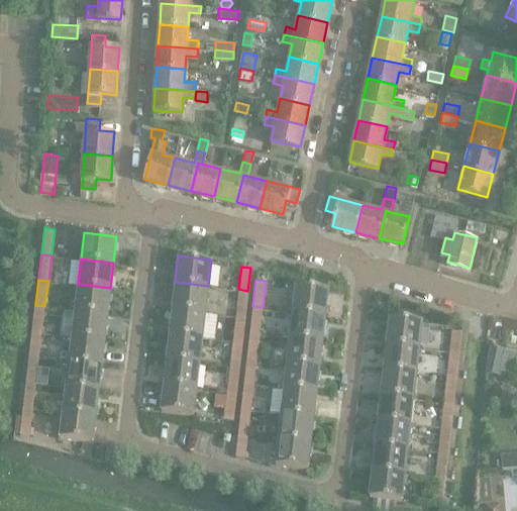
[(208,286),(175,282),(172,307),(205,311),(208,286)]
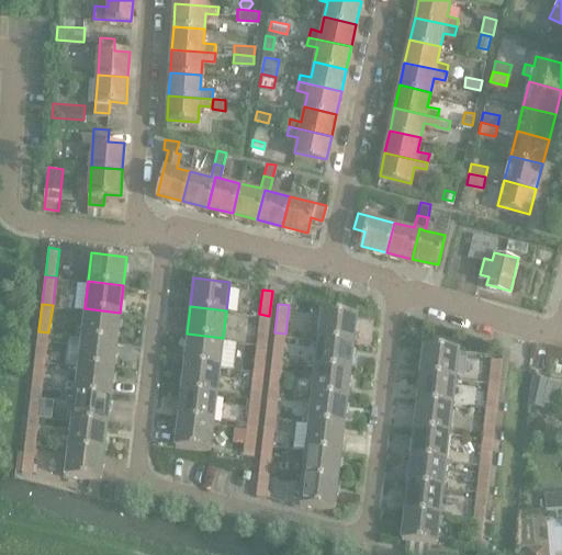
[(120,313),(85,308),(81,336),(116,340),(120,313)]
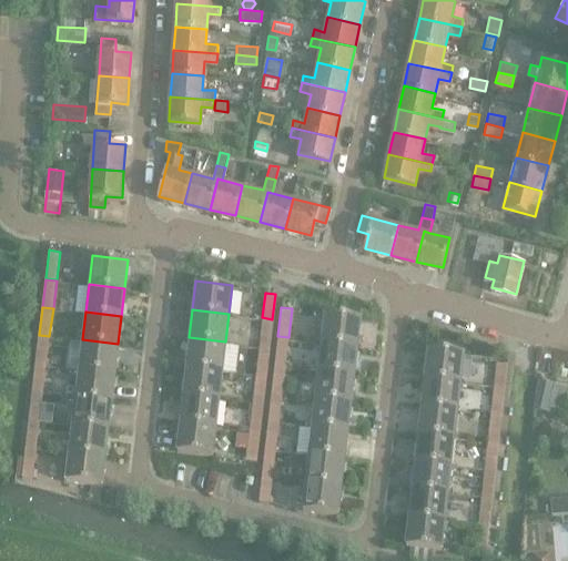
[(361,316),(325,313),(322,340),(357,345),(361,316)]
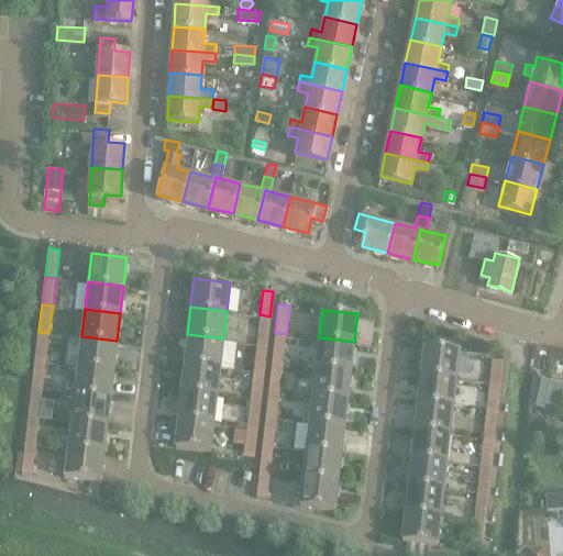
[(269,317),(260,314),(256,343),(266,344),(269,317)]
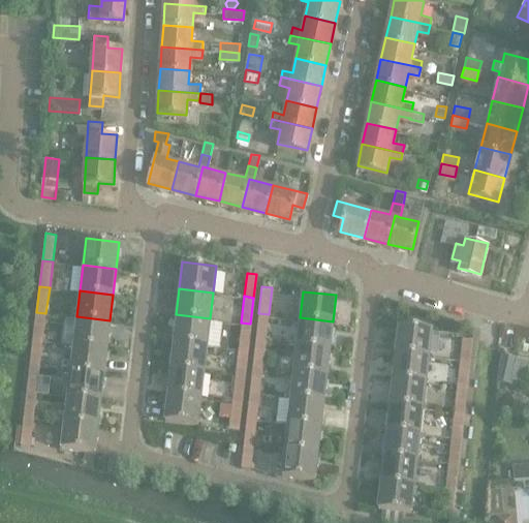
[(45,313),(36,312),(33,338),(42,339),(45,313)]
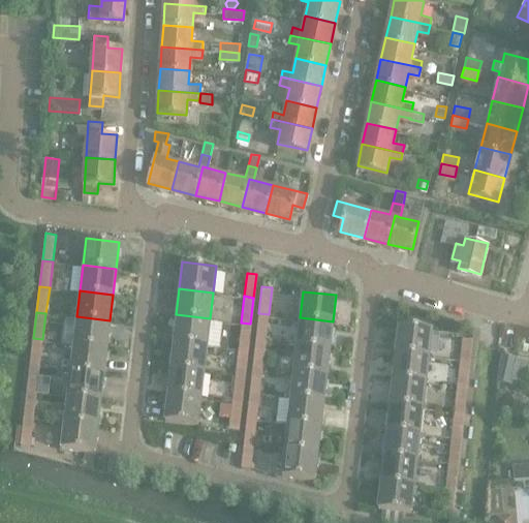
[(269,314),(258,313),(255,339),(266,340),(269,314)]
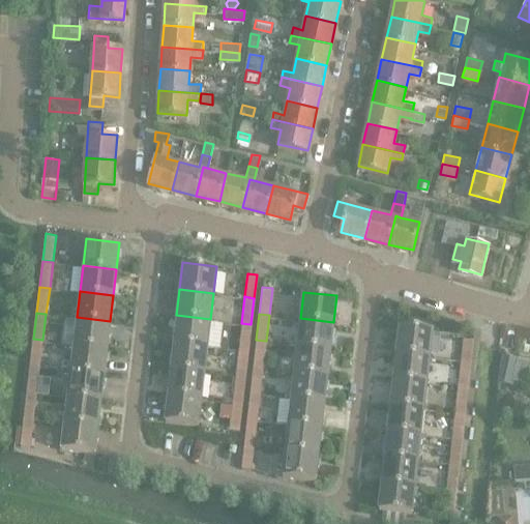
[(210,319),(176,315),(173,341),(207,345),(210,319)]
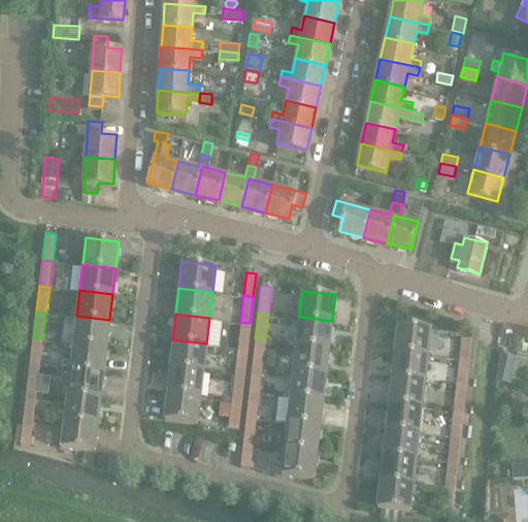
[(109,320),(76,316),(73,341),(107,346),(109,320)]
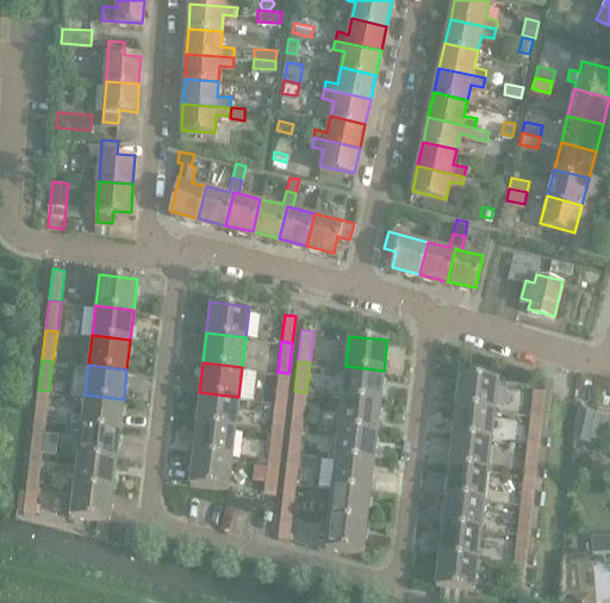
[(384,371),(346,366),(342,397),(380,401),(384,371)]
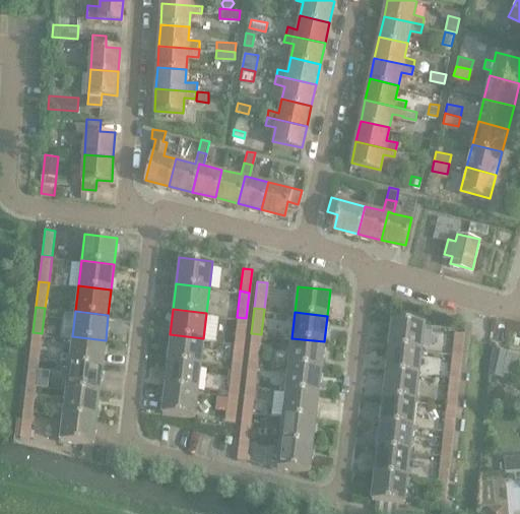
[(246,318),(237,317),(234,342),(244,343),(246,318)]
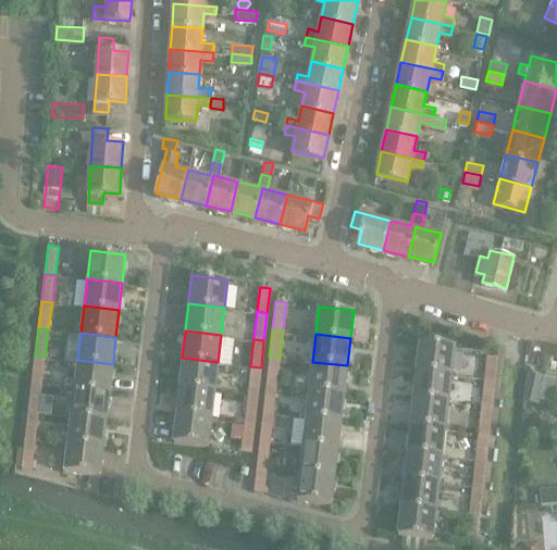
[(455,345),(420,340),(417,369),(452,373),(455,345)]
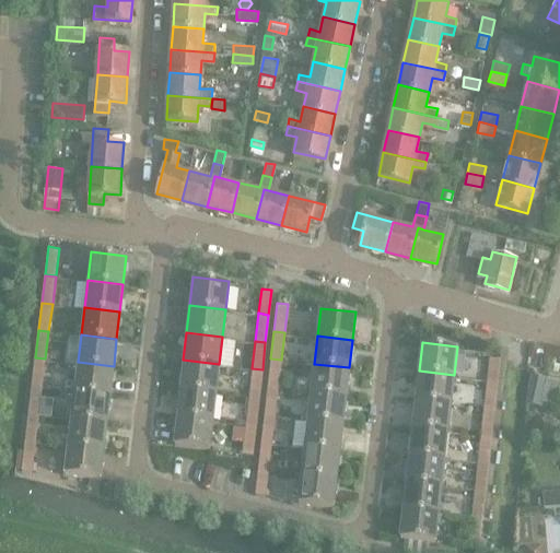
[(498,379),(500,357),(490,355),(487,378),(498,379)]
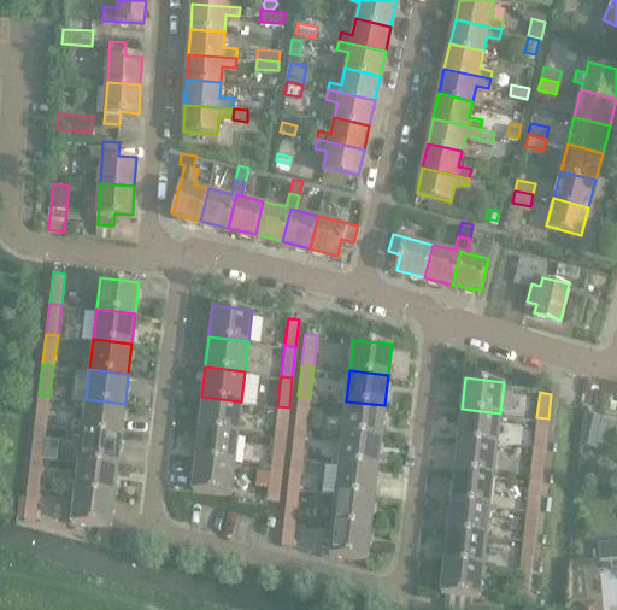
[(50,396),(39,394),(35,424),(46,426),(50,396)]
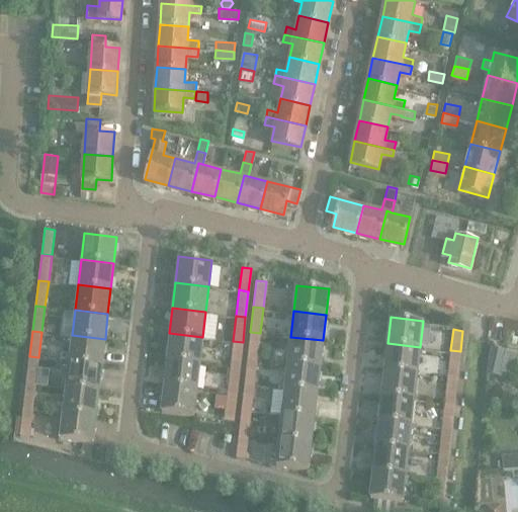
[(260,333),(250,332),(247,357),(257,358),(260,333)]
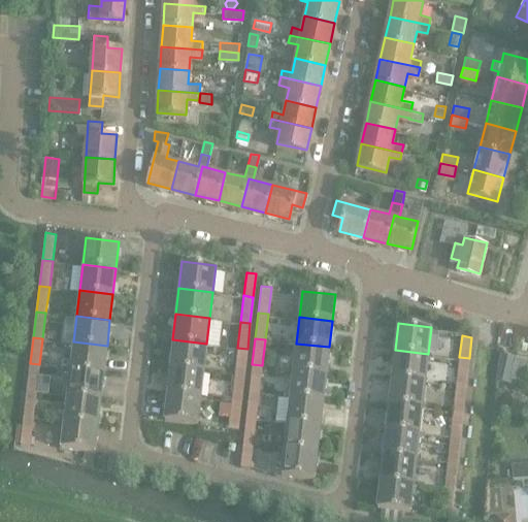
[(206,344),(172,339),(169,365),(203,369),(206,344)]
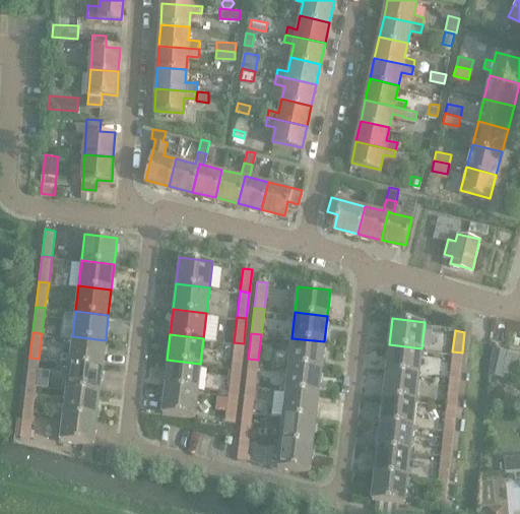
[(106,340),(72,336),(69,362),(103,366),(106,340)]
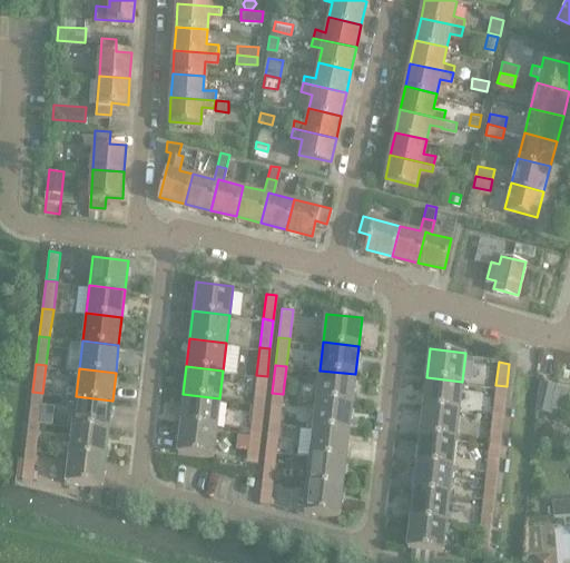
[(355,374),(320,371),(317,398),(352,402),(355,374)]
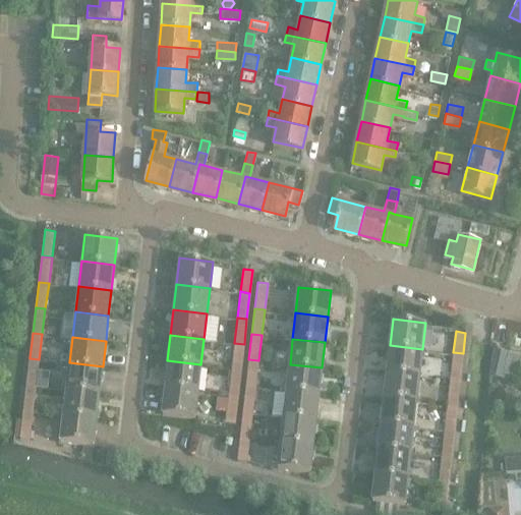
[(244,344),(234,343),(231,368),(241,369),(244,344)]
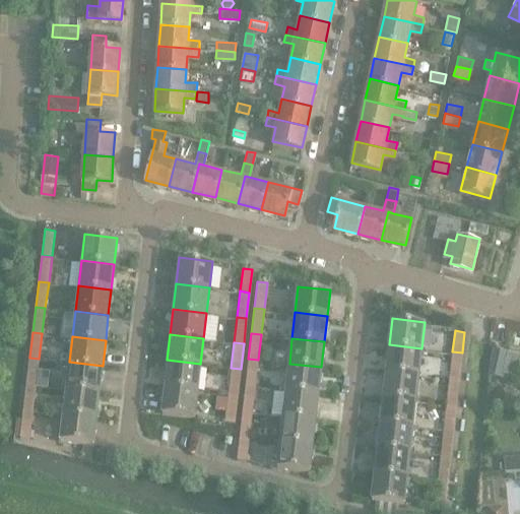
[(421,348),(389,344),(386,370),(418,374),(421,348)]
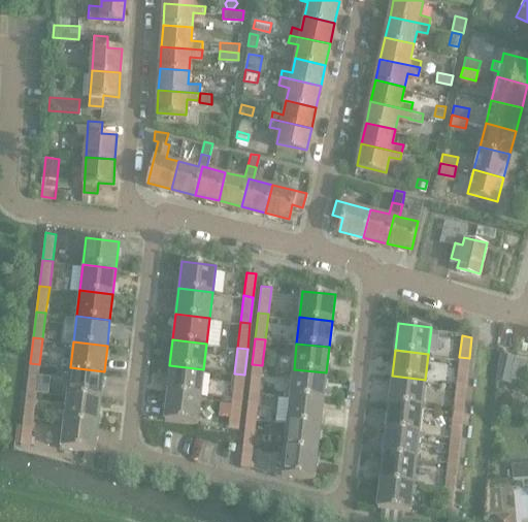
[(515,353),(502,351),(496,378),(508,380),(515,353)]
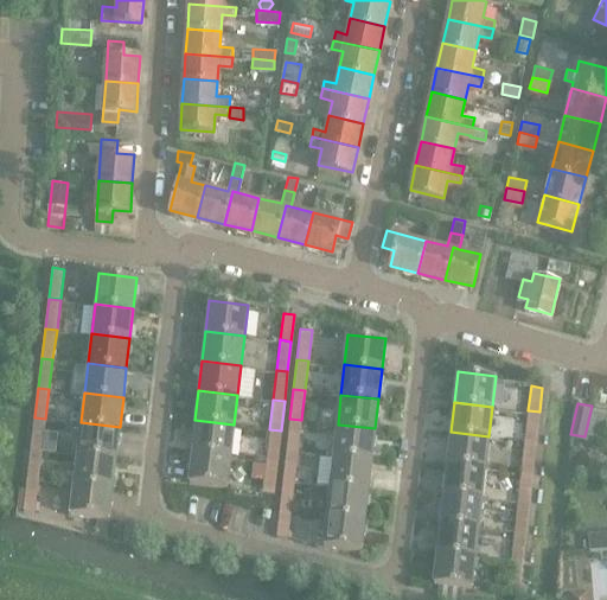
[(605,409),(592,406),(587,431),(600,434),(605,409)]
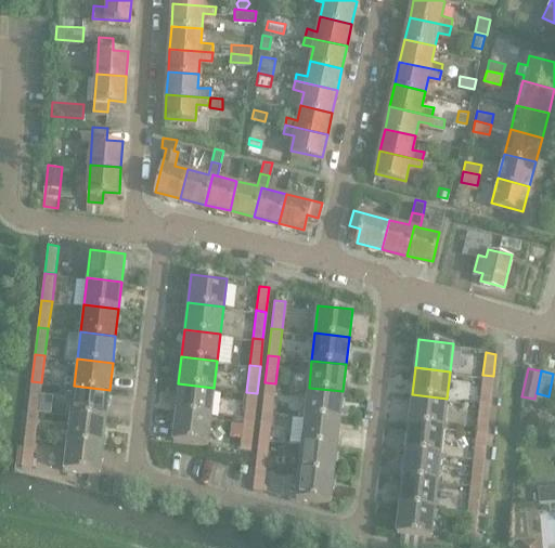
[(493,376),(482,375),(479,402),(490,404),(493,376)]
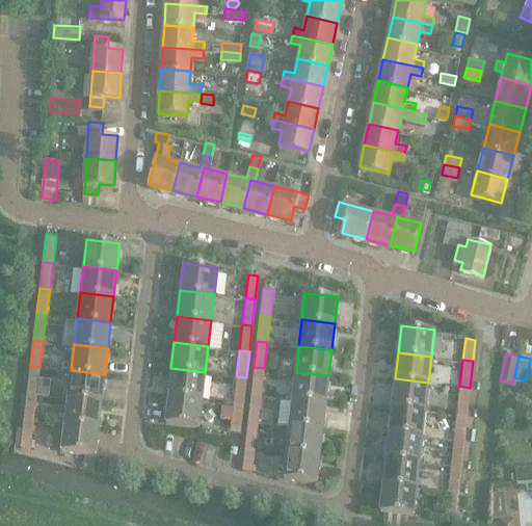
[(40,367),(30,366),(27,392),(36,393),(40,367)]
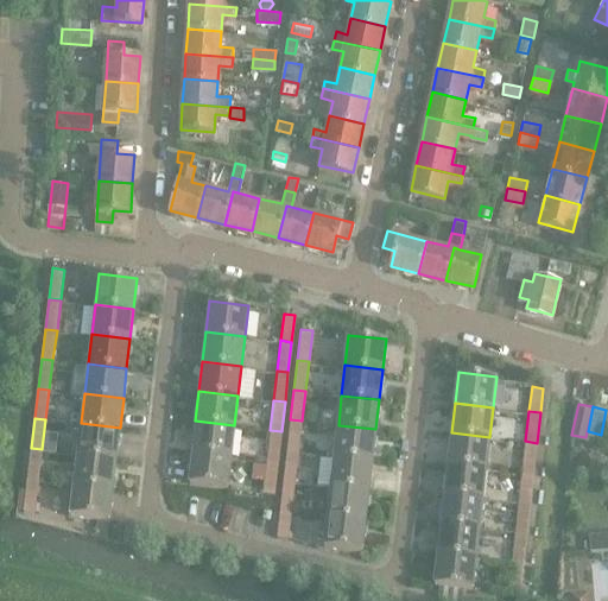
[(302,421),(290,419),(287,449),(298,450),(302,421)]
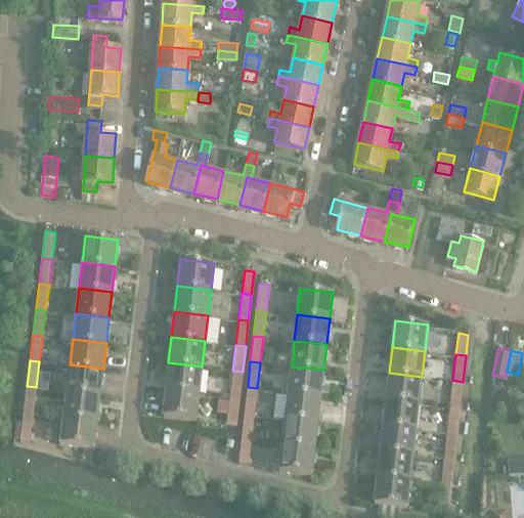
[(202,367),(168,362),(165,388),(199,392),(202,367)]
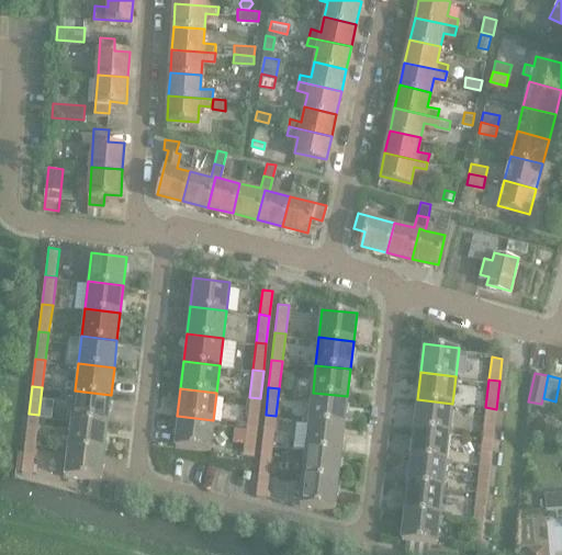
[(111,395),(75,391),(71,418),(108,422),(111,395)]
